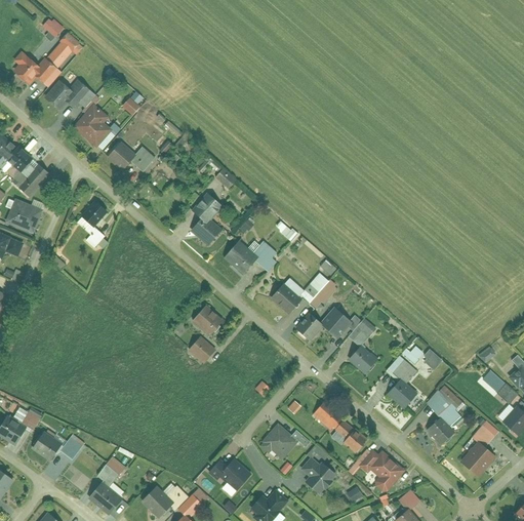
[(52,15),(45,25),(58,36),(66,27),(52,15)]
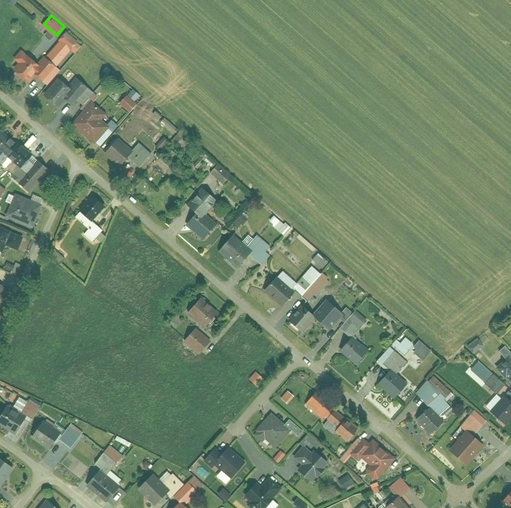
[(81,40),(67,29),(62,37),(75,48),(81,40)]
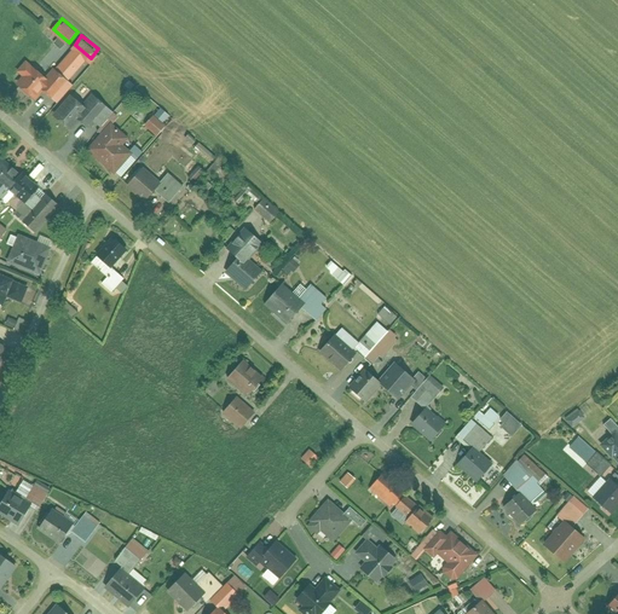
[(76,48),(57,68),(70,80),(88,59),(76,48)]
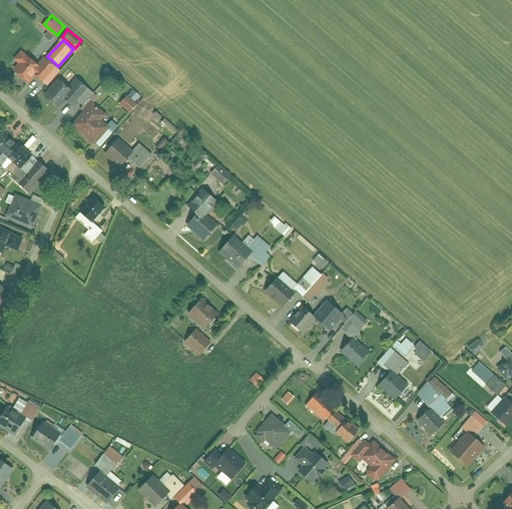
[(25,54),(14,66),(31,80),(38,71),(46,78),(55,67),(43,56),(36,64),(25,54)]
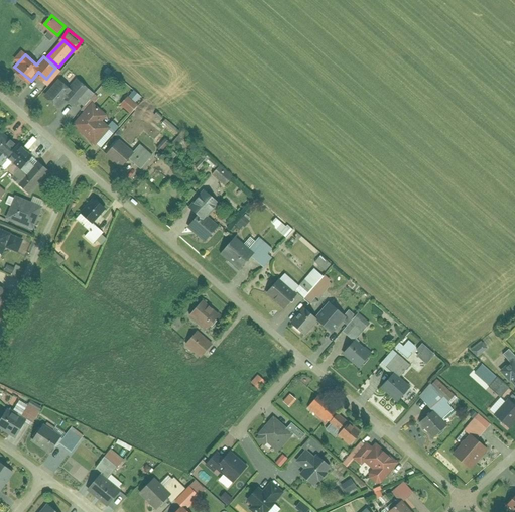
[(73,92),(56,80),(43,97),(57,107),(63,99),(75,107),(89,88),(80,82),(73,92)]
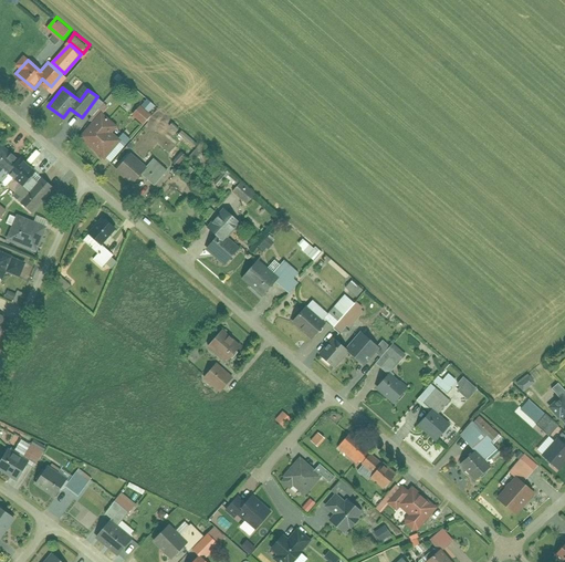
[(142,103),(133,112),(145,123),(153,114),(142,103)]
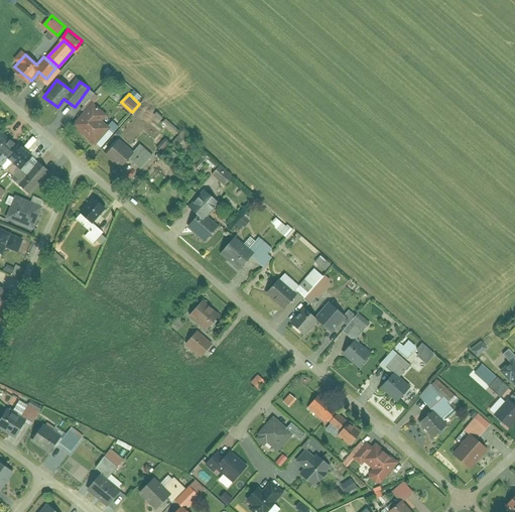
[(92,103),(74,122),(97,142),(102,136),(105,140),(118,126),(92,103)]
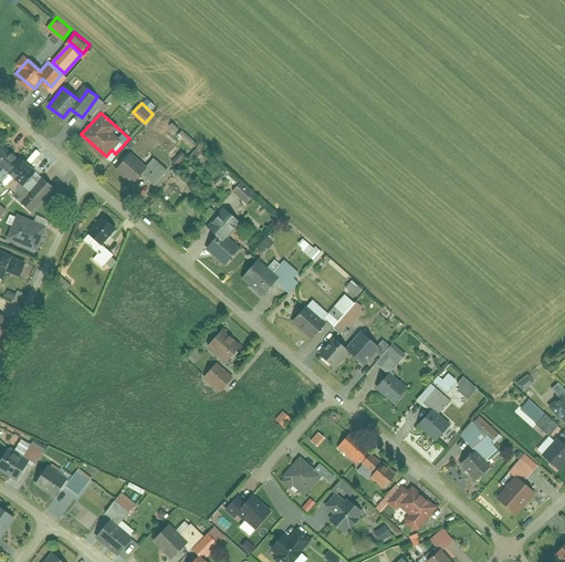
[(11,191),(30,208),(51,185),(40,175),(37,179),(30,173),(33,169),(19,156),(17,157),(0,142),(0,177),(6,172),(19,183),(11,191)]
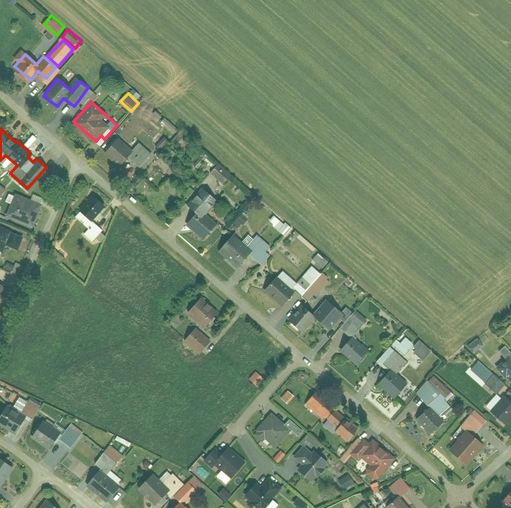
[(121,139),(108,152),(122,167),(133,156),(138,161),(148,151),(137,140),(130,147),(121,139)]
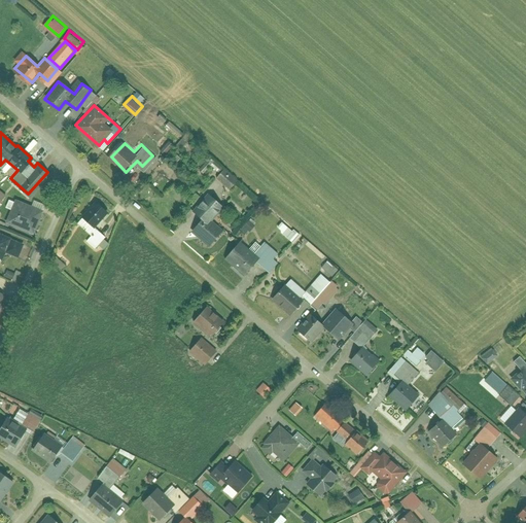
[(238,179),(225,168),(218,176),(232,187),(238,179)]
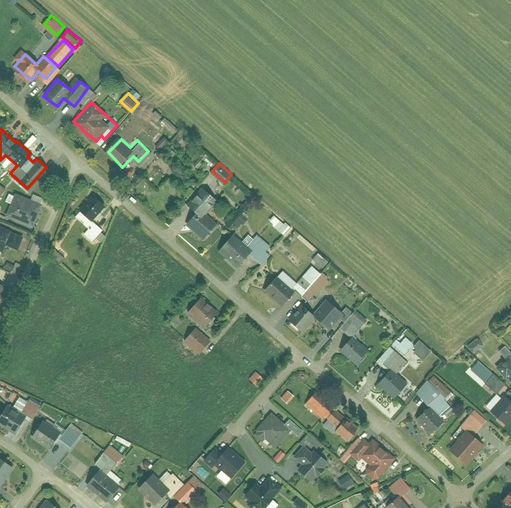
[(198,213),(189,222),(204,237),(215,225),(203,213),(217,198),(204,187),(188,204),(198,213)]
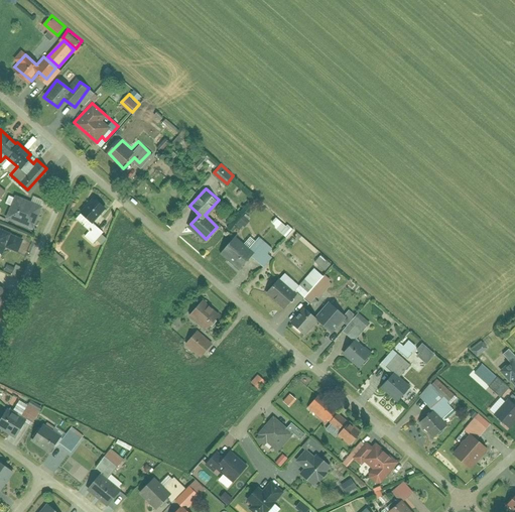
[(6,215),(34,227),(46,199),(34,194),(30,204),(14,197),(6,215)]
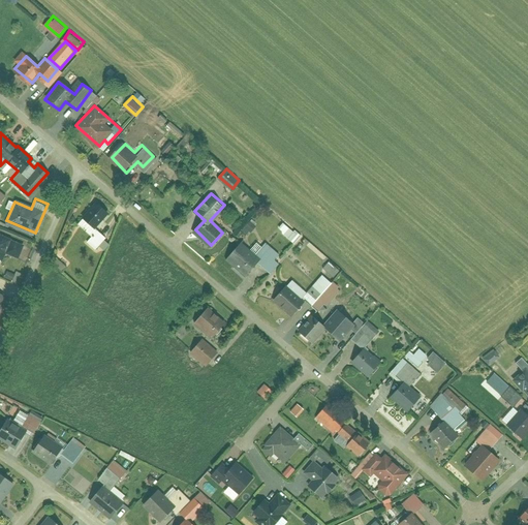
[(94,203),(84,214),(94,223),(104,212),(94,203)]
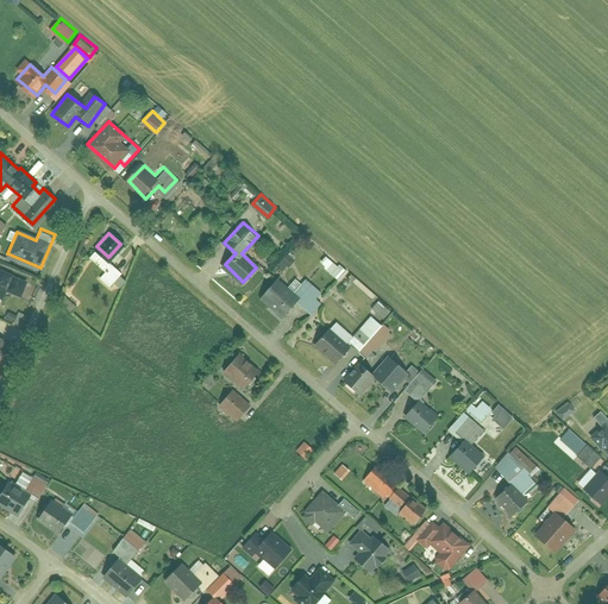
[(119,271),(108,260),(99,270),(110,281),(119,271)]
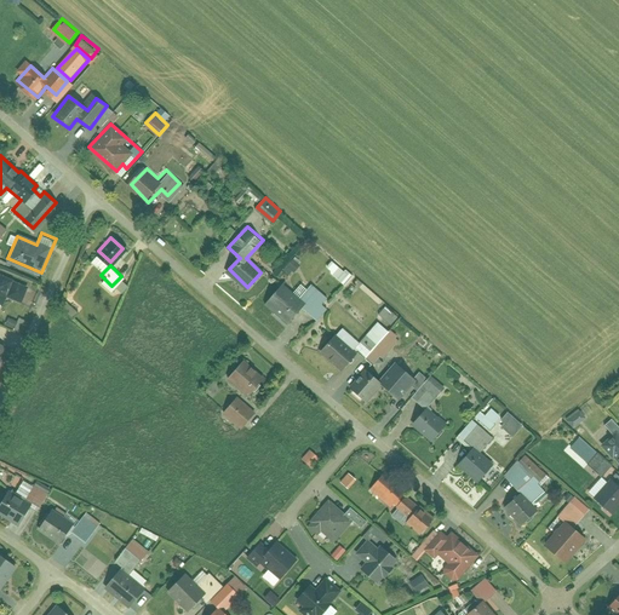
[(282,283),(265,302),(286,321),(302,304),(311,314),(326,299),(324,297),(309,283),(296,297),(282,283)]
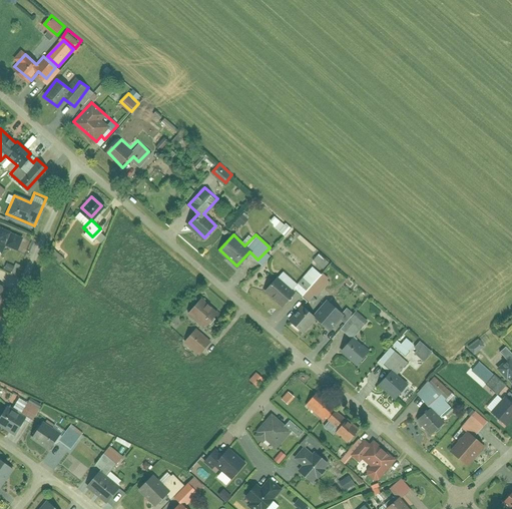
[(8,261),(5,268),(14,272),(17,264),(8,261)]
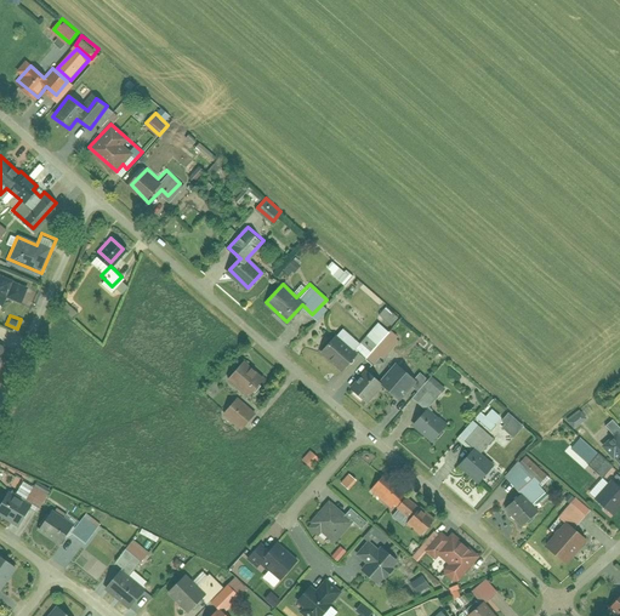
[(323,351),(342,368),(359,349),(371,360),(394,337),(377,321),(358,342),(343,329),(323,351)]
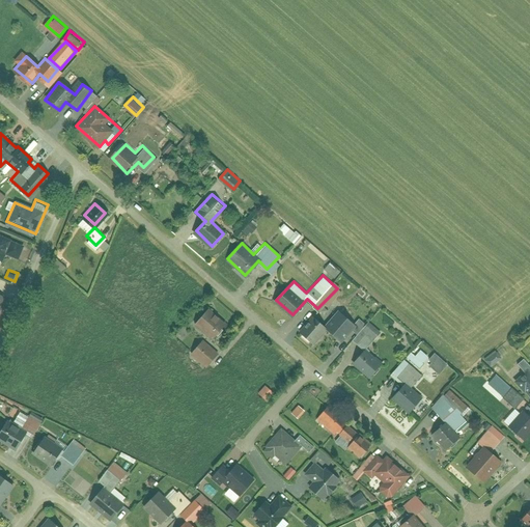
[(227,322),(210,305),(197,320),(214,335),(227,322)]
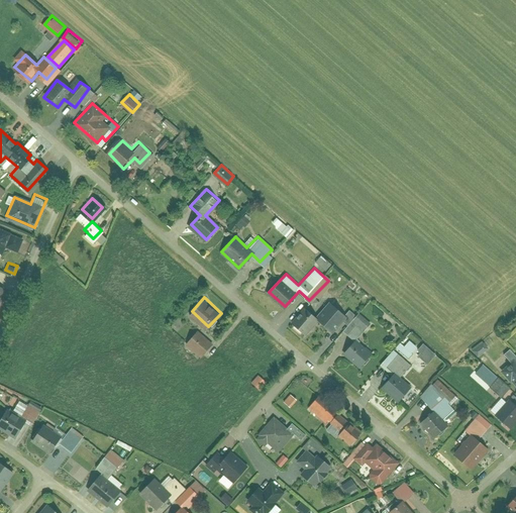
[(332,303),(321,317),(334,329),(346,315),(332,303)]
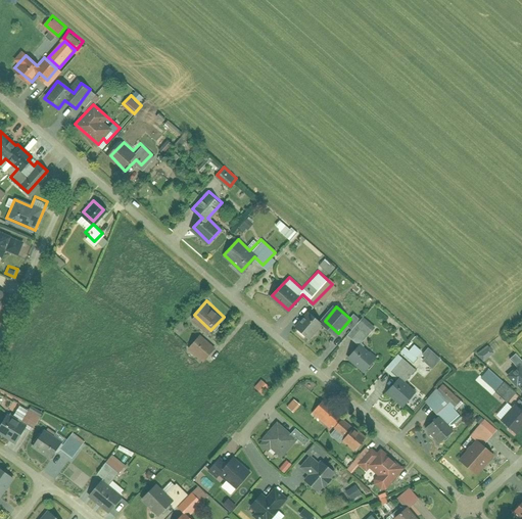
[(323,322),(309,310),(295,325),(310,337),(323,322)]
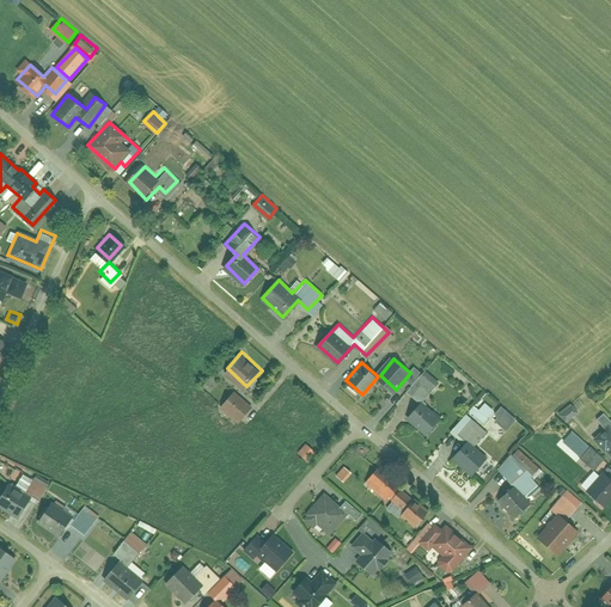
[(437,387),(417,371),(403,387),(419,400),(404,418),(426,436),(443,417),(423,402),(437,387)]
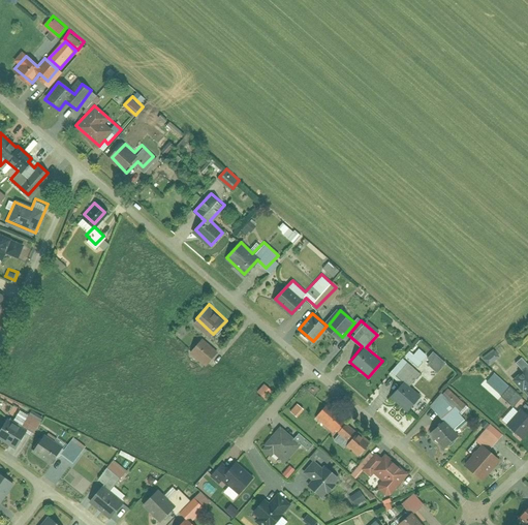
[(214,351),(198,337),(189,348),(205,362),(214,351)]
